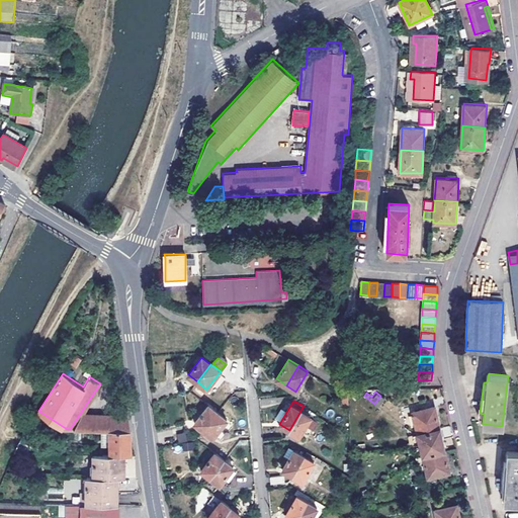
[(203,430),(218,412),(208,405),(194,423),(203,430)]
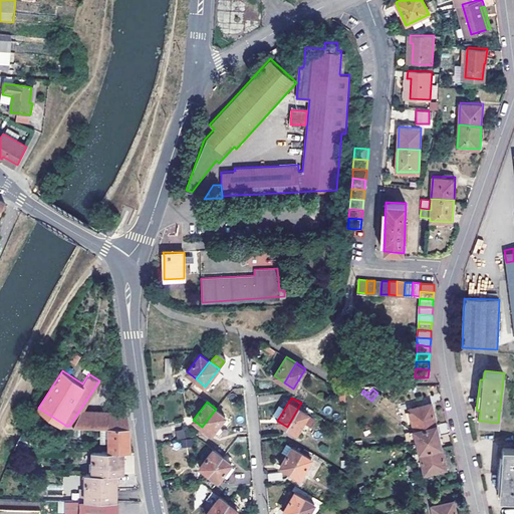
[(308,408),(301,403),(287,427),(296,433),(308,414),(307,413),(309,408),(308,408)]
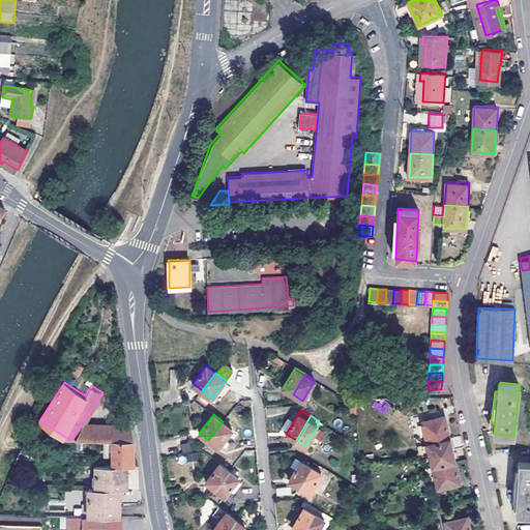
[(425,437),(428,443),(449,438),(445,416),(422,421),(425,437)]
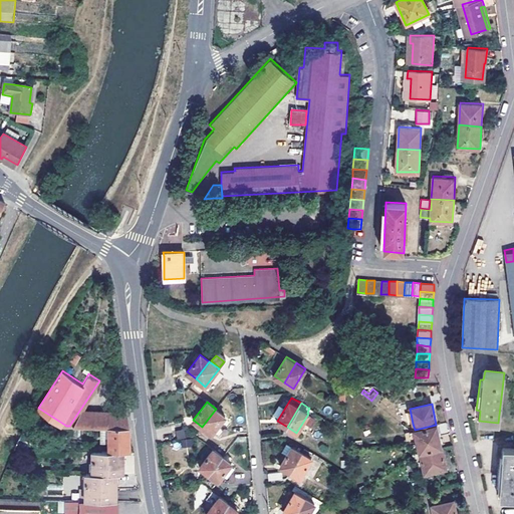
[(211,434),(225,417),(216,409),(202,427),(211,434)]
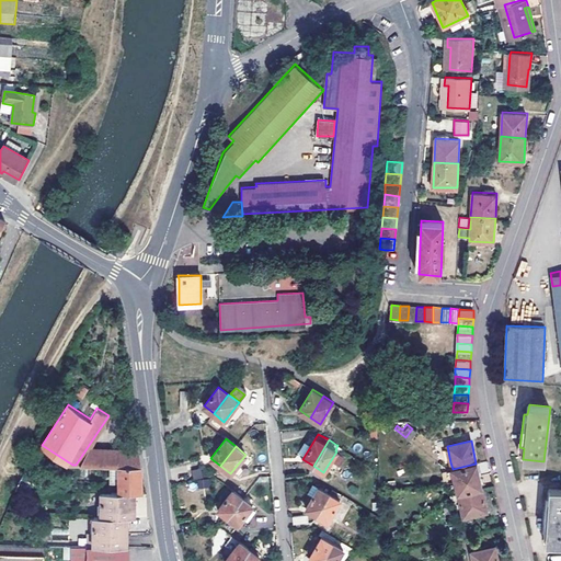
[(141,468),(139,453),(87,448),(76,465),(119,467),(141,468)]
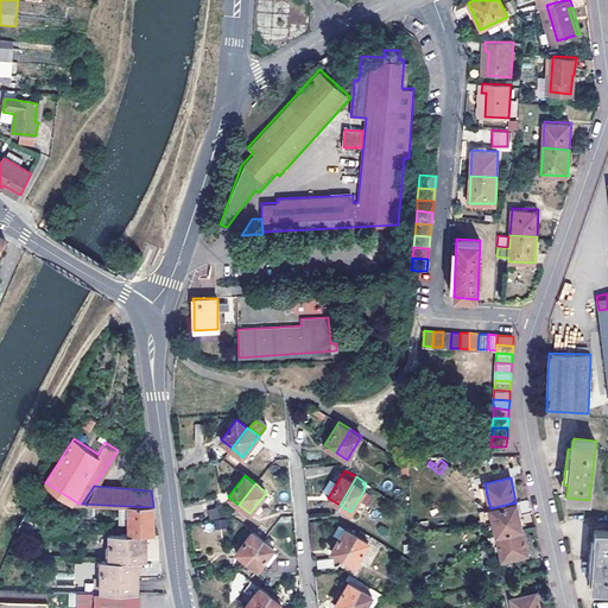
[(27,531),(39,501),(30,501),(17,531),(27,531)]
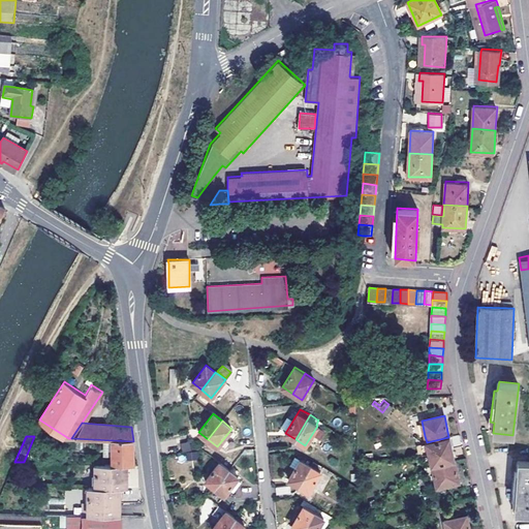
[(427,442),(429,454),(452,448),(448,437),(427,442)]
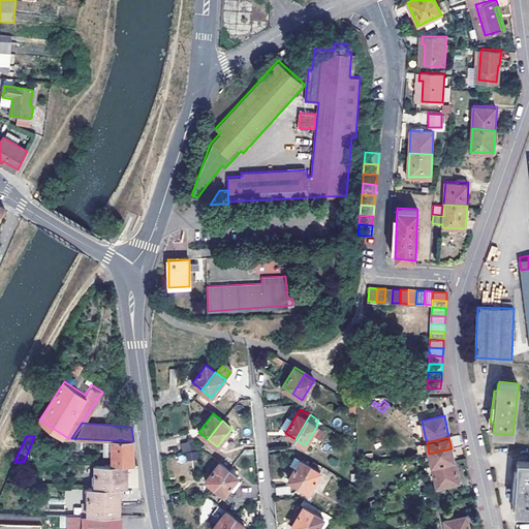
[(182,442),(185,461),(199,458),(195,439),(182,442)]
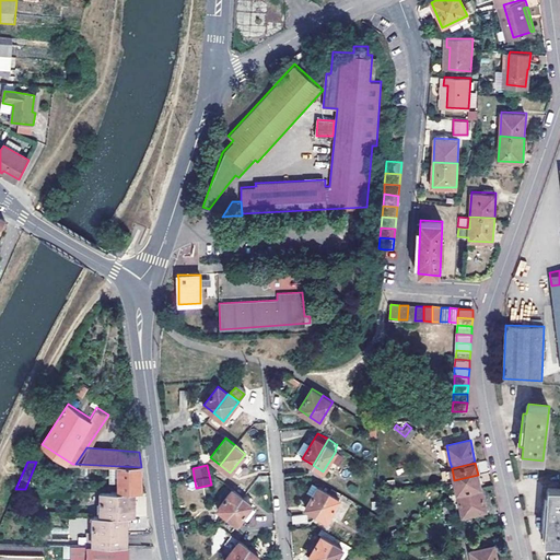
[(141,467),(119,466),(117,492),(133,493),(137,493),(140,493),(141,467)]
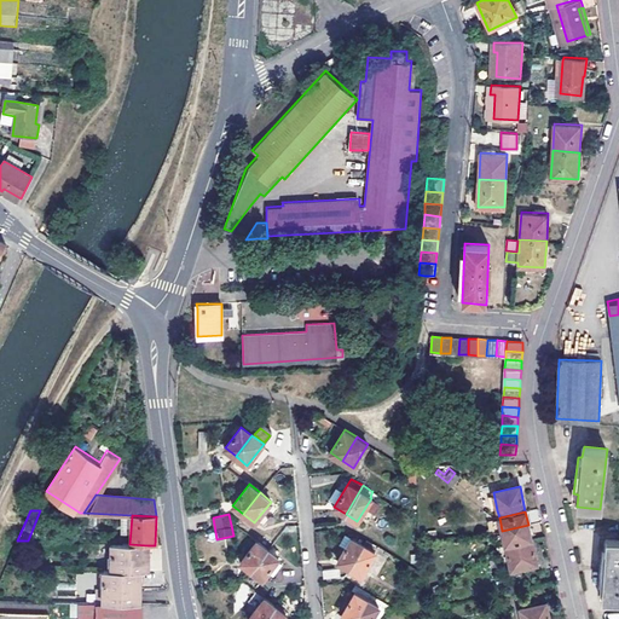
[(505,545),(532,539),(528,525),(502,531),(505,545)]
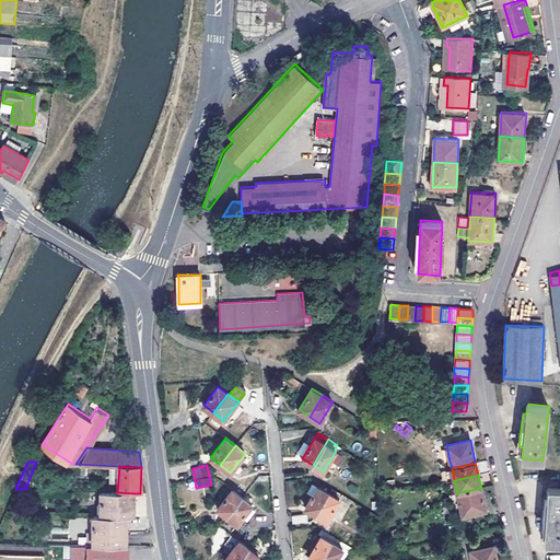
[(315,514),(328,492),(318,487),(305,508),(315,514)]
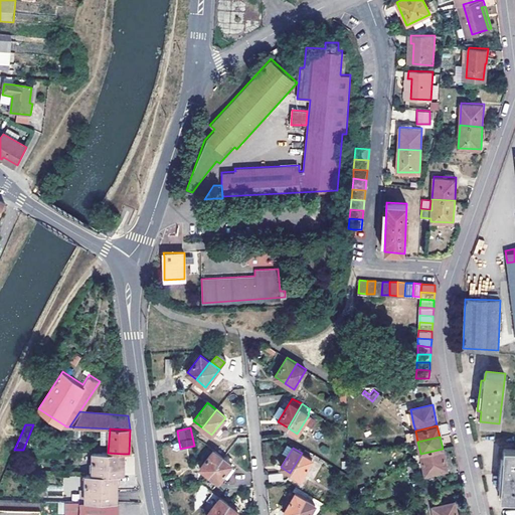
[(447,469),(443,449),(420,454),(415,455),(417,461),(421,460),(425,474),(434,472),(436,475),(445,473),(444,470),(447,469)]
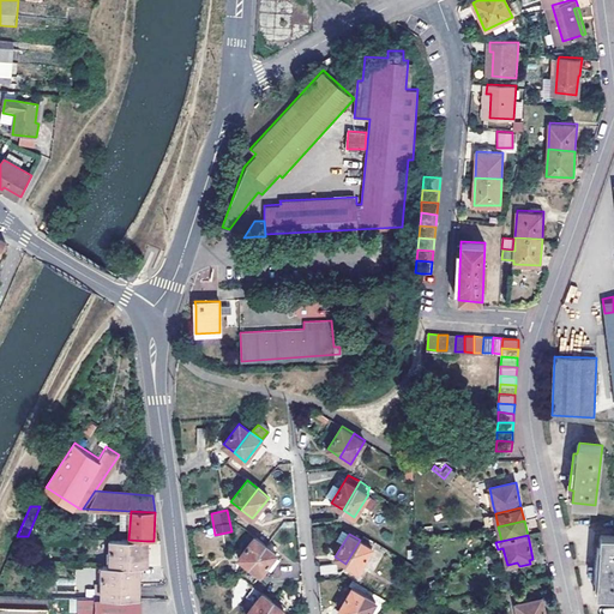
[(597,583),(596,595),(613,595),(613,535),(601,535),(600,547),(596,547),(595,564),(594,582),(597,583)]
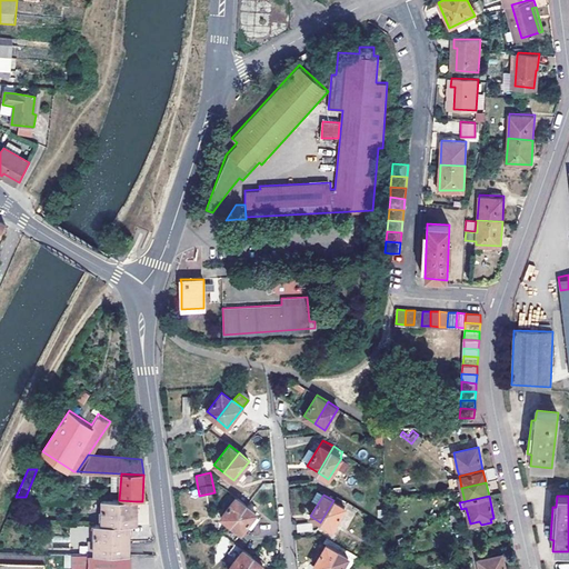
[(228,529),(246,505),(236,497),(217,521),(228,529)]
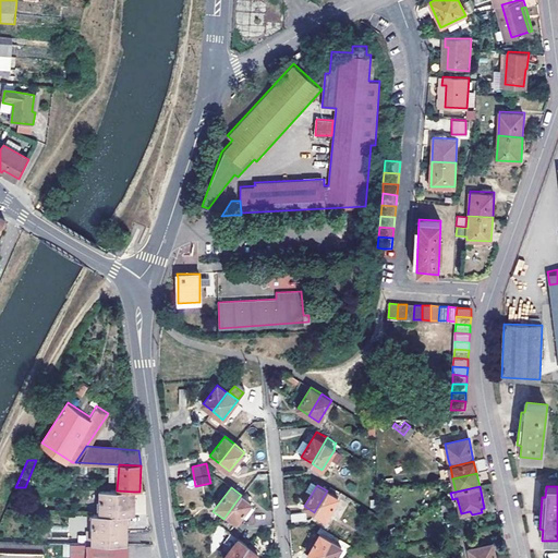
[(328,492),(327,490),(314,512),(326,519),(332,507),(338,497),(336,496),(338,492),(331,487),(328,492)]
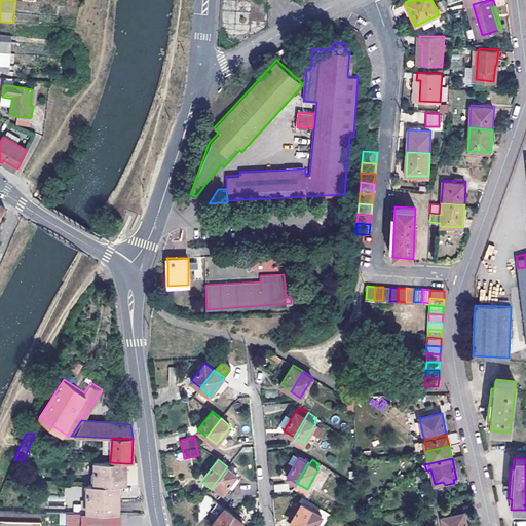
[(95,485),(120,486),(125,486),(125,475),(125,463),(110,462),(95,462),(95,475),(95,485)]
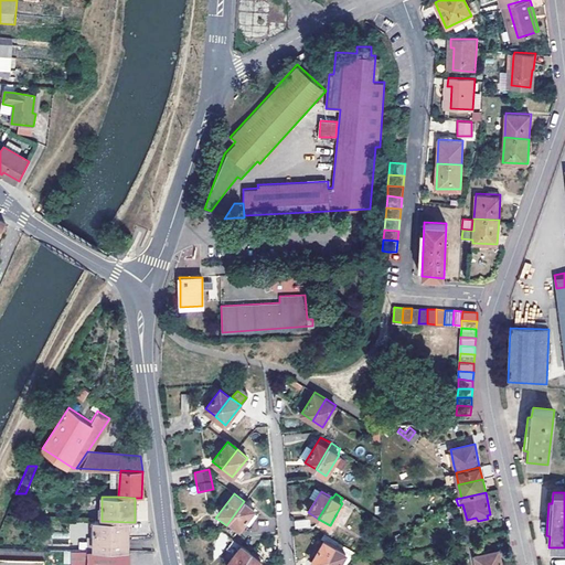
[(252,512),(254,509),(244,501),(226,525),(236,533),(241,526),(252,512)]
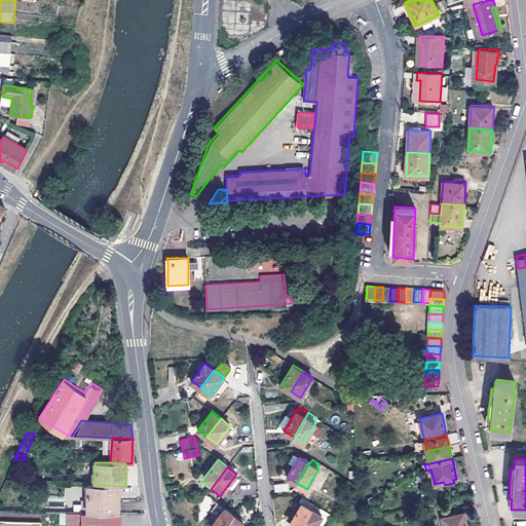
[(318,468),(313,478),(320,482),(326,473),(318,468)]
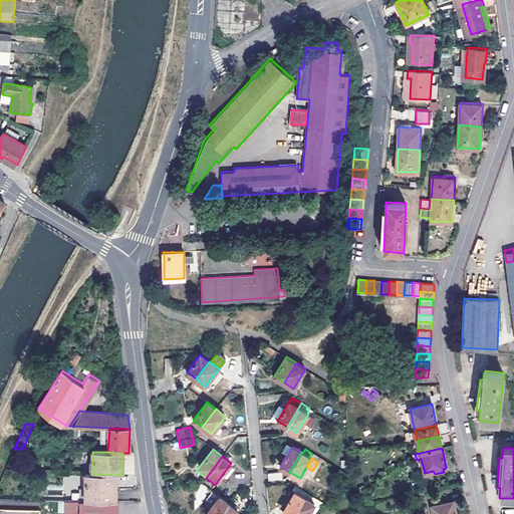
[(229,466),(219,479),(224,483),(234,469),(229,466)]
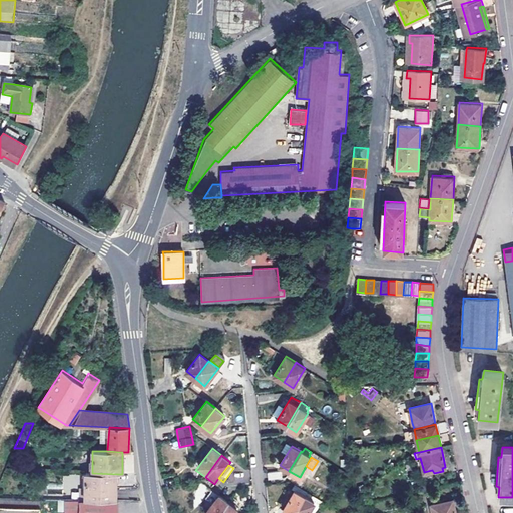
[(267,472),(268,479),(282,478),(281,471),(267,472)]
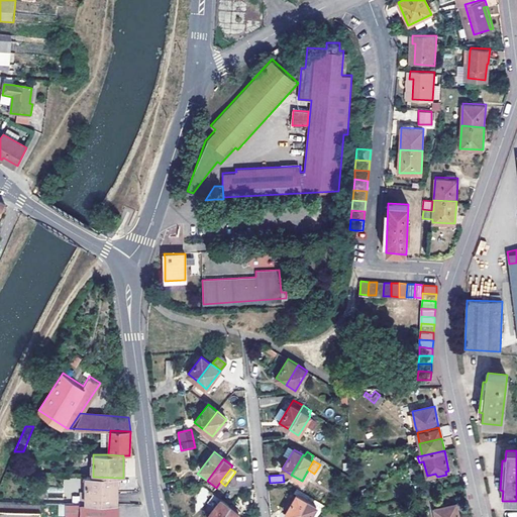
[(118,489),(118,478),(93,477),(91,478),(88,477),(87,504),(118,505),(118,489)]
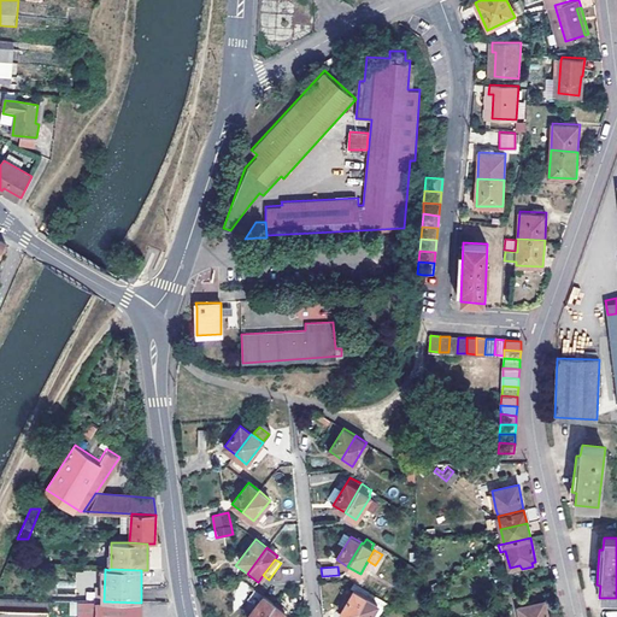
[(346,616),(353,616),(369,592),(357,585),(340,613),(346,616)]
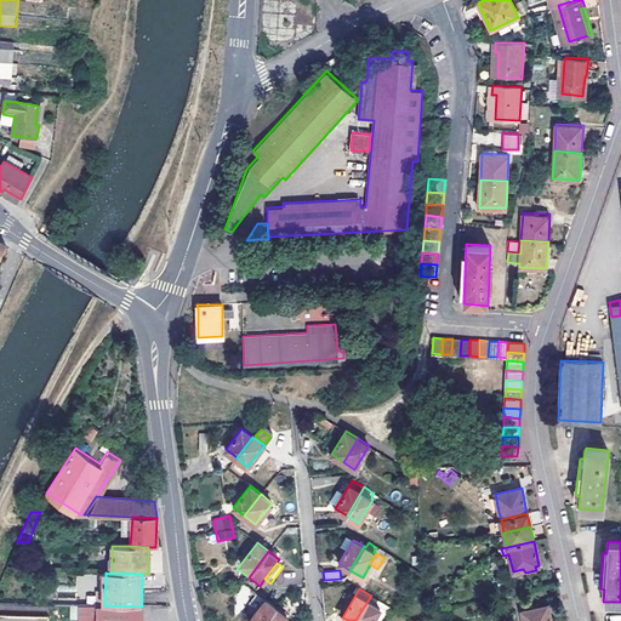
[(371,596),(355,620),(371,620),(380,609),(387,613),(391,607),(371,596)]
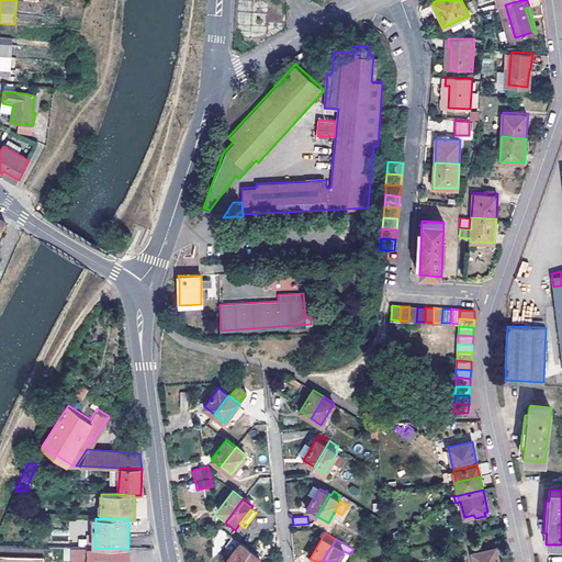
[(239,561),(249,551),(239,542),(224,561),(239,561)]
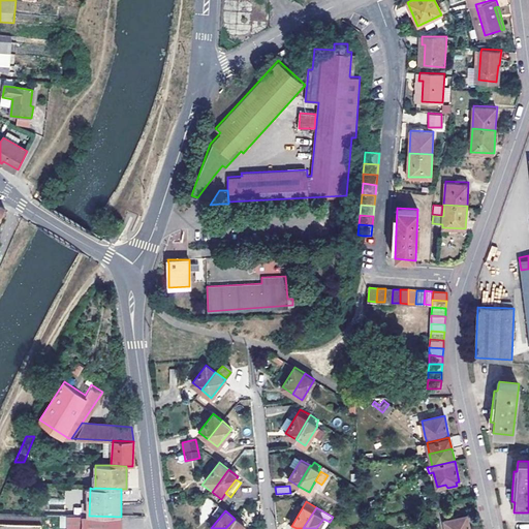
[(40,528),(41,516),(0,515),(0,528),(40,528)]
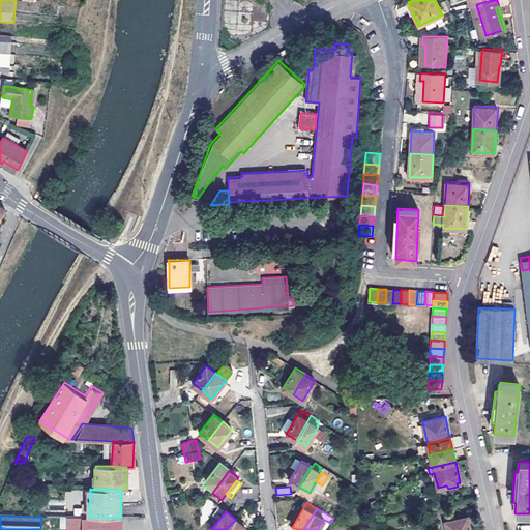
[(89,517),(68,517),(68,529),(120,529),(121,518),(89,517)]
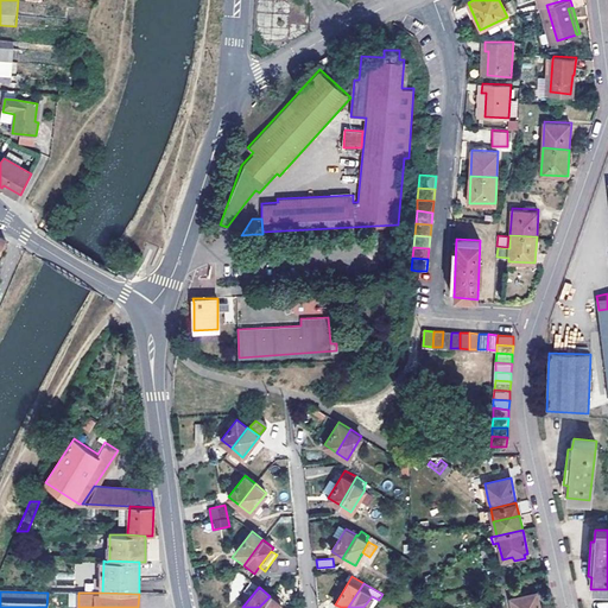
[(512,607),(539,607),(537,593),(511,599),(512,607)]
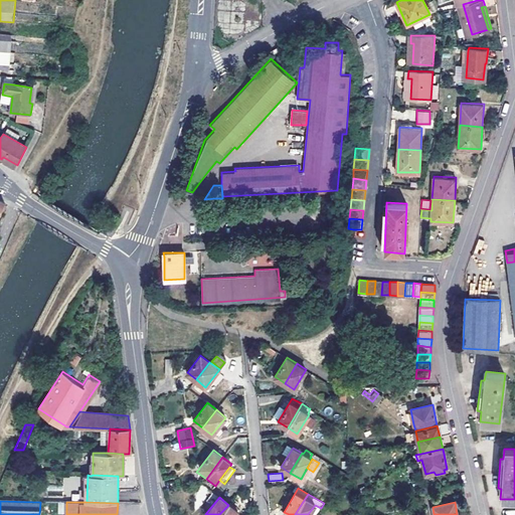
[(234,514),(237,511),(228,505),(219,514),(234,514)]
